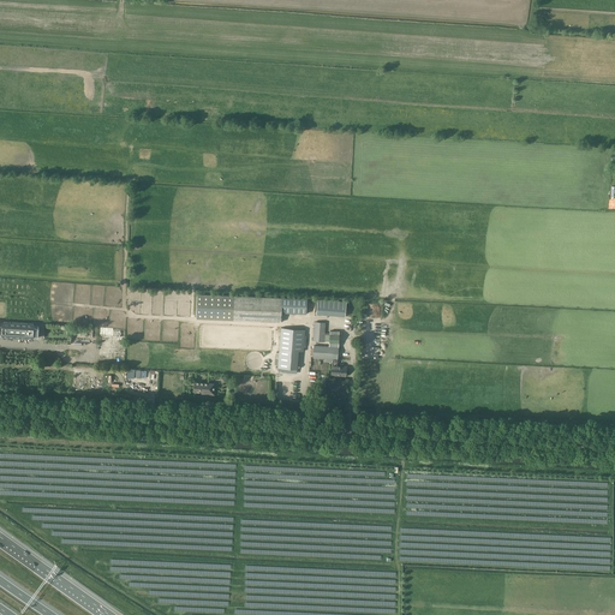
[(281,322),(281,312),(306,314),(308,299),(198,294),(197,318),(281,322)]
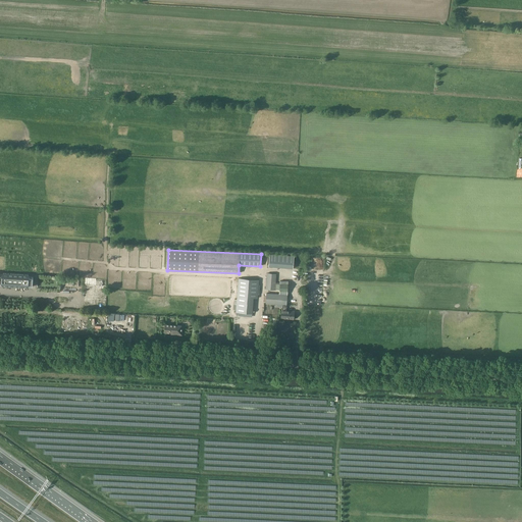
[(268,267),(294,268),(294,256),(269,255),(268,267)]
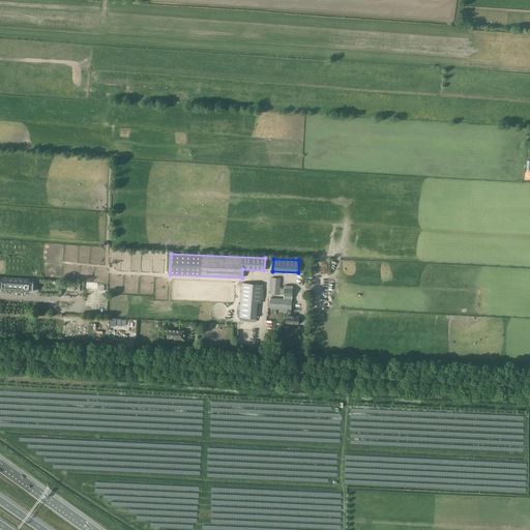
[(0,288),(2,289),(2,291),(28,292),(28,291),(33,291),(33,281),(29,281),(29,280),(3,277),(3,280),(0,278),(0,288)]
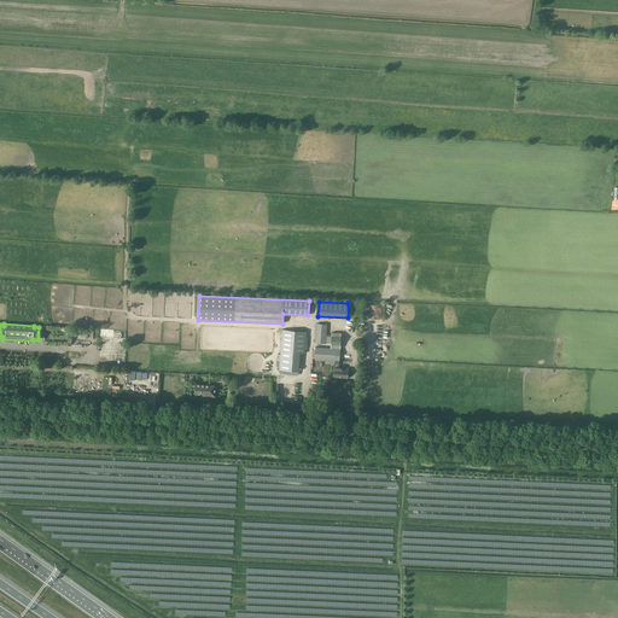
[(316,324),(315,343),(326,343),(327,334),(327,325),(316,324)]
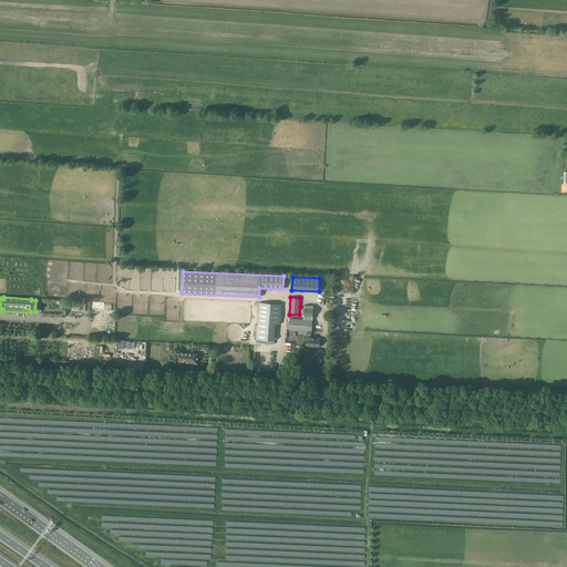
[(276,325),(279,325),(281,305),(259,302),(256,339),(274,341),(276,325)]
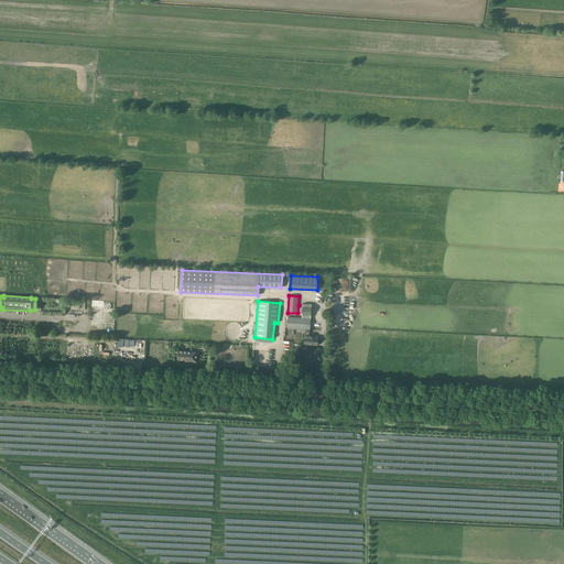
[(299,305),(297,313),(302,314),(311,314),(311,304),(303,303),(302,305),(299,305)]
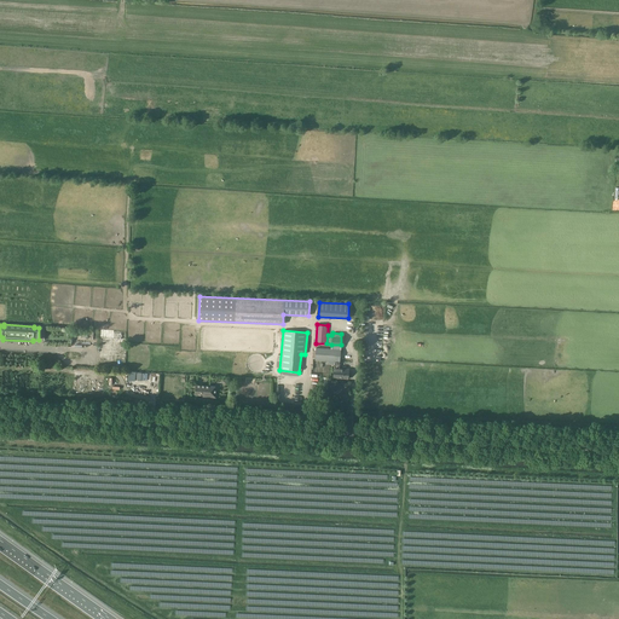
[(313,351),(312,358),(316,358),(316,360),(327,360),(325,364),(330,364),(330,362),(336,362),(335,365),(335,369),(334,369),(334,377),(348,379),(350,369),(340,369),(340,362),(341,350),(331,350),(317,348),(317,351),(314,351),(313,351)]
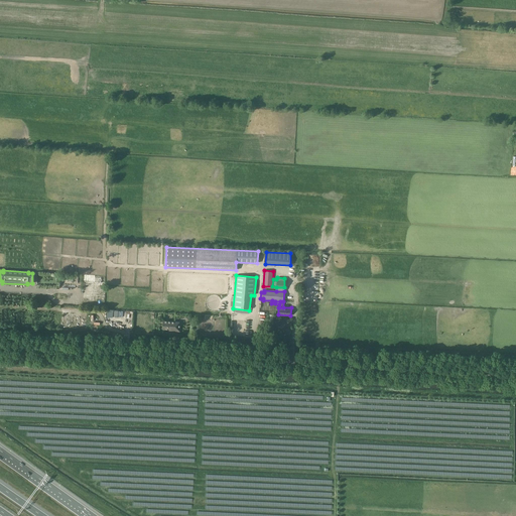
[(175,325),(175,321),(163,320),(162,329),(171,330),(171,331),(180,332),(180,325),(175,325)]
